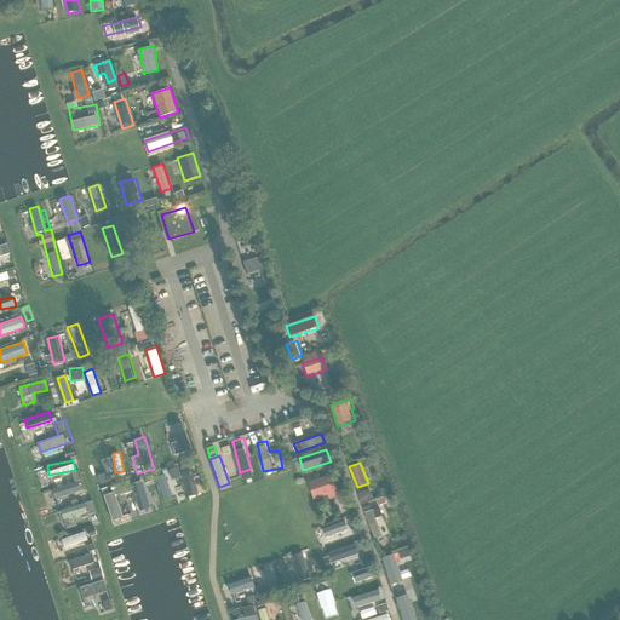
[(199,492),(191,470),(181,472),(187,495),(199,492)]
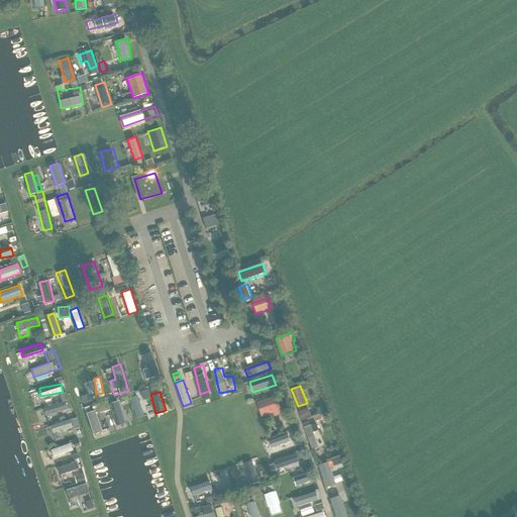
[(256,402),(263,417),(274,412),(275,416),(284,413),(277,395),(256,402)]
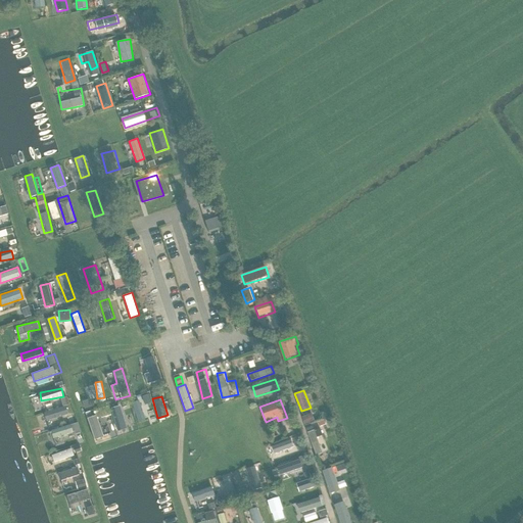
[(140,401),(133,403),(139,421),(146,419),(140,401)]
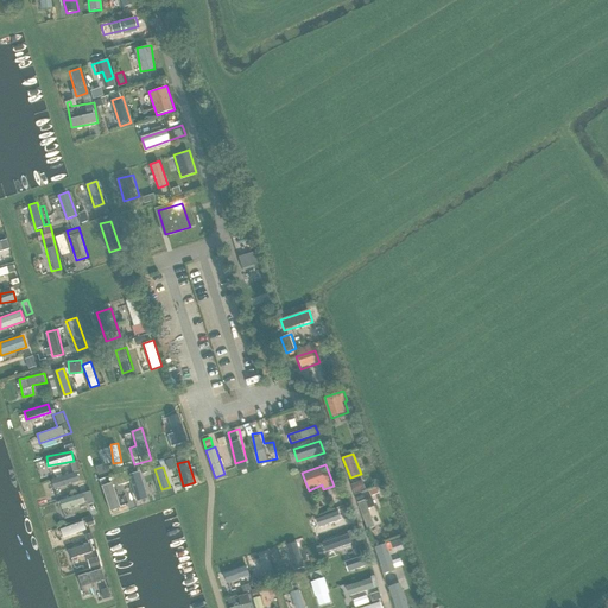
[(52,479),(55,488),(81,481),(77,470),(52,479)]
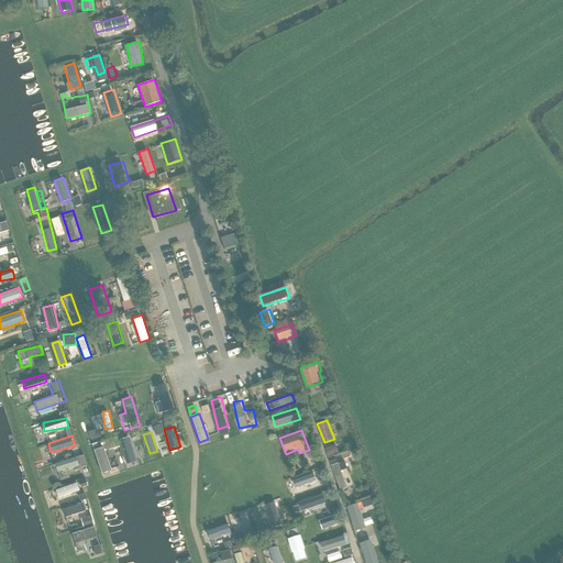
[(130,435),(119,439),(127,464),(138,461),(130,435)]
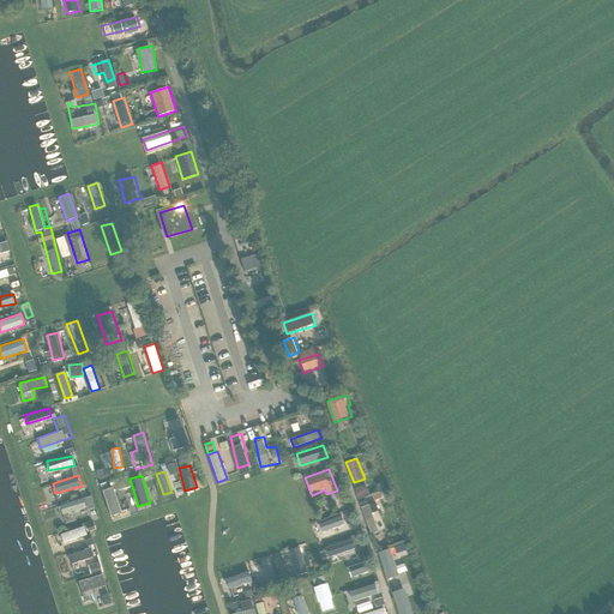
[(367,483),(355,488),(360,498),(371,493),(367,483)]
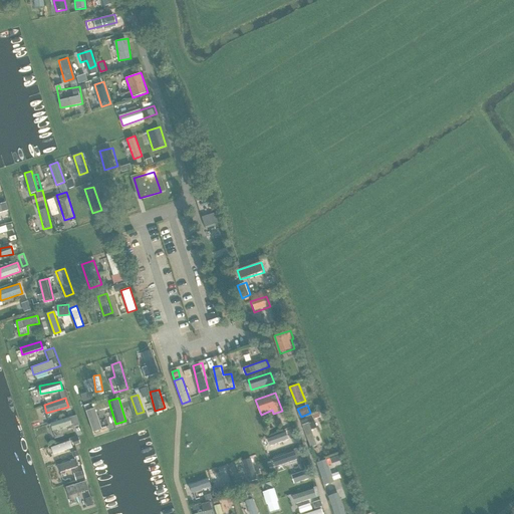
[(86,410),(93,432),(102,429),(95,408),(86,410)]
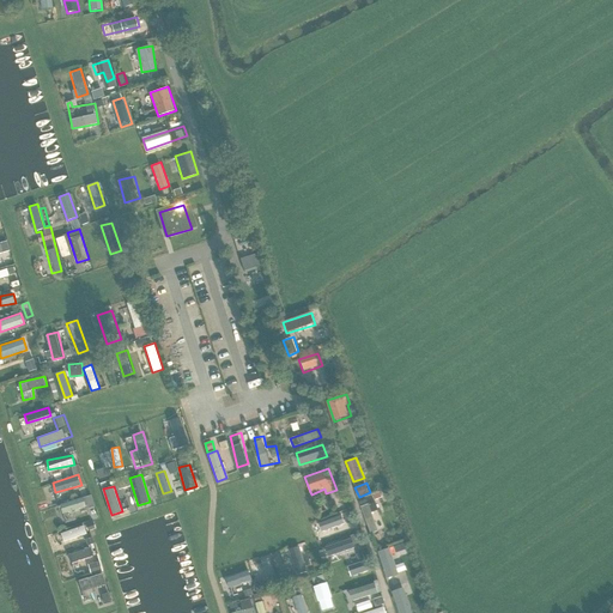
[(60,503),(62,514),(86,507),(84,497),(60,503)]
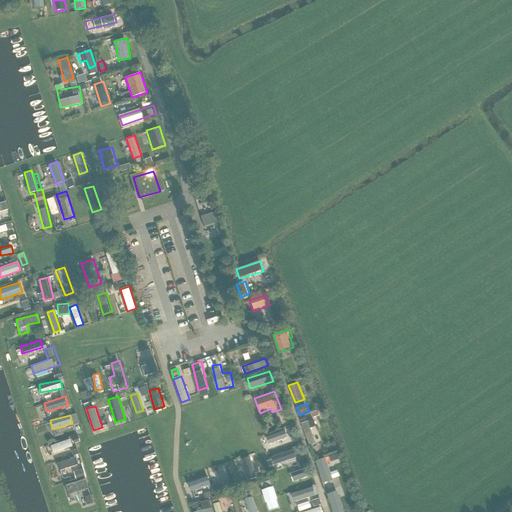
[(307,416),(301,418),(309,444),(322,440),(315,418),(308,421),(307,416)]
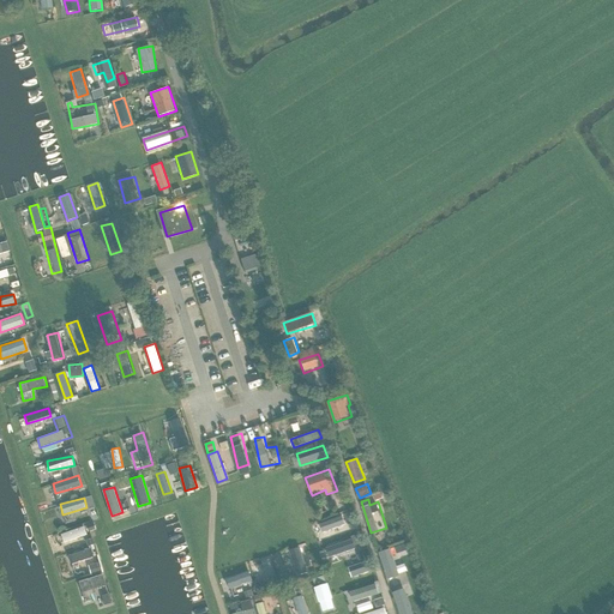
[(314,523),(317,533),(344,523),(342,515),(314,523)]
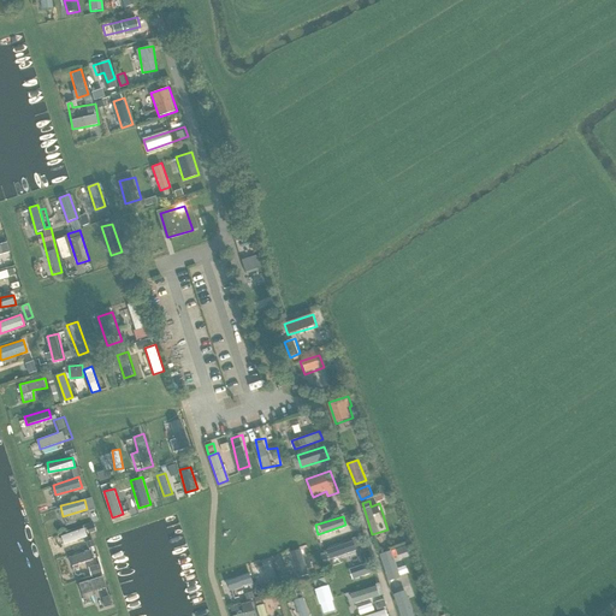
[(64,544),(98,532),(94,521),(60,533),(64,544)]
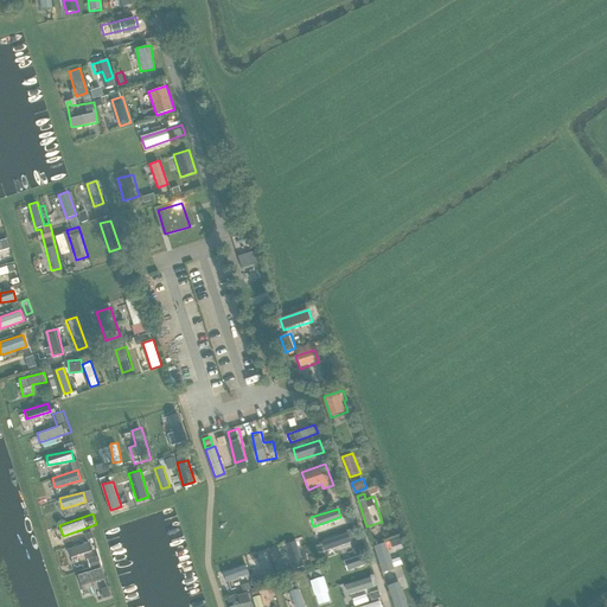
[(325,549),(352,544),(350,534),(323,540),(325,549)]
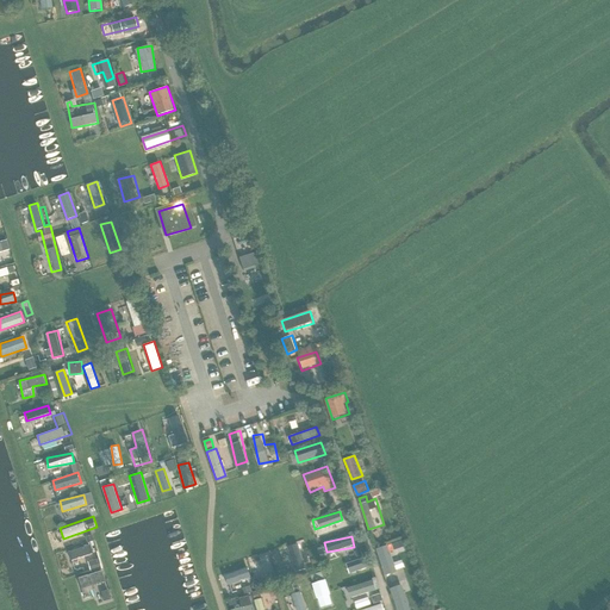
[(93,585),(106,582),(94,542),(69,551),(75,567),(87,564),(91,574),(79,578),(85,597),(97,593),(93,585)]
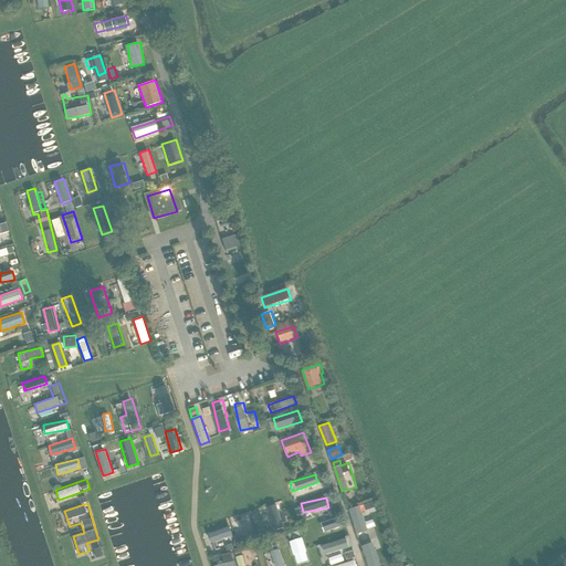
[(268,506),(274,531),(285,527),(279,504),(268,506)]
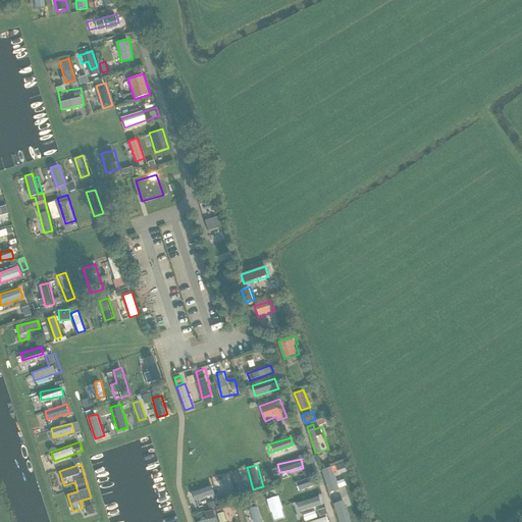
[(330,492),(341,488),(332,466),(322,470),(330,492)]
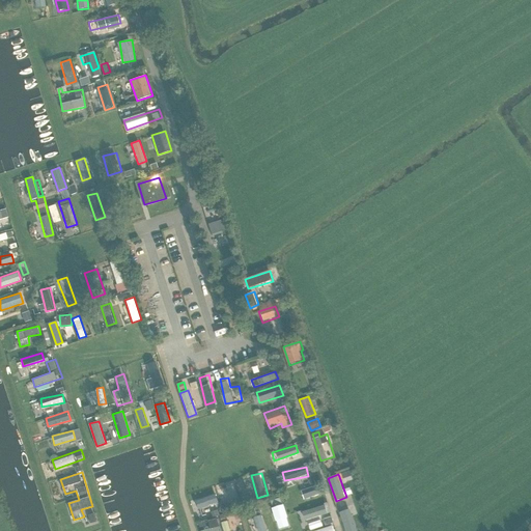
[(228,484),(231,504),(240,503),(236,483),(228,484)]
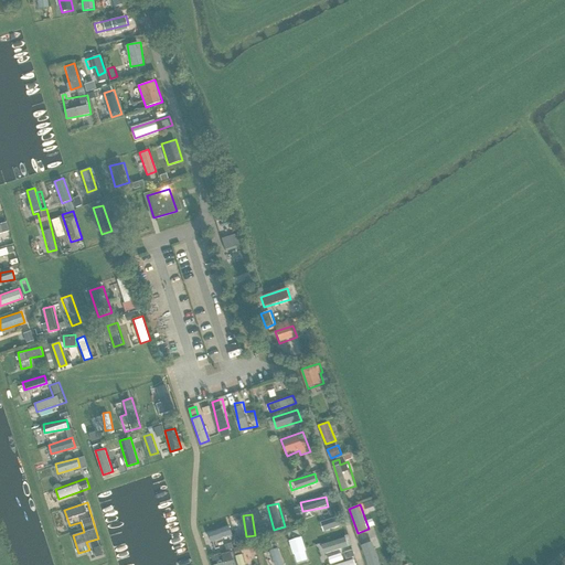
[(338,515),(321,521),(324,531),(341,524),(338,515)]
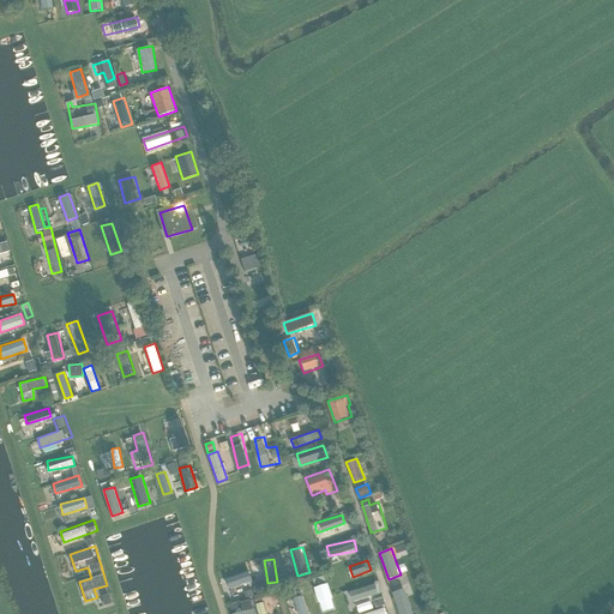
[(232,594),(254,587),(250,572),(227,579),(232,594)]
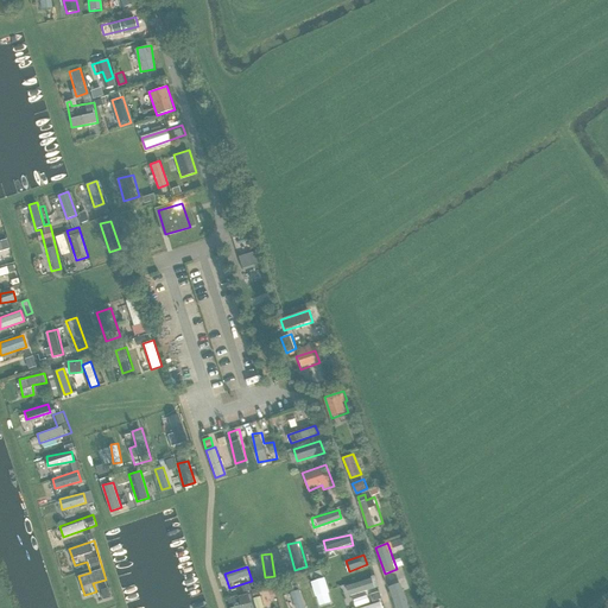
[(347,586),(350,596),(379,587),(375,576),(347,586)]
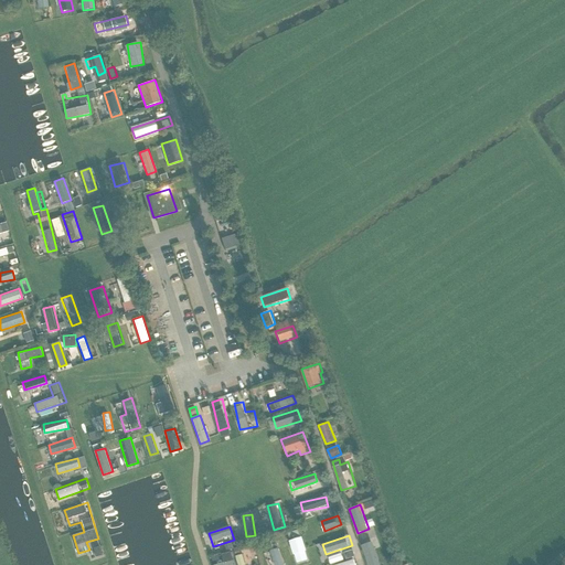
[(297,564),(309,560),(302,536),(289,541),(297,564)]
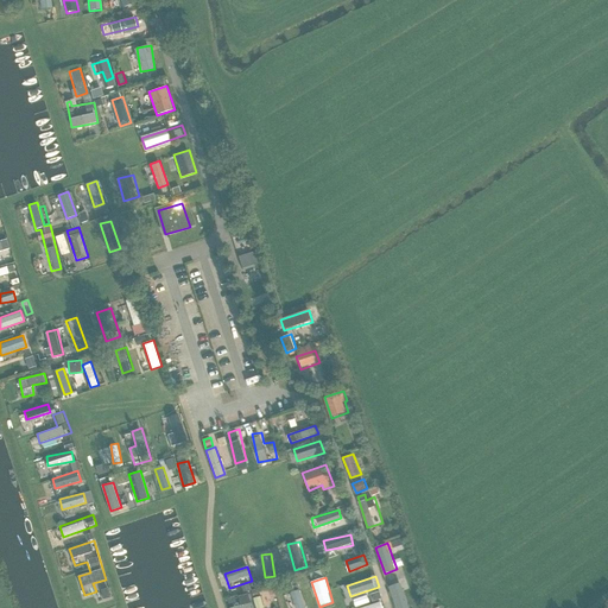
[(397,607),(410,607),(401,582),(390,587),(397,607)]
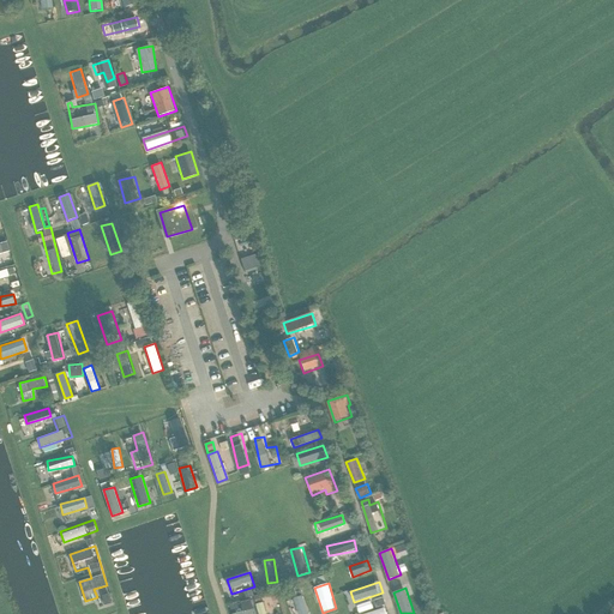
[(102,596),(106,605),(113,602),(109,594),(102,596)]
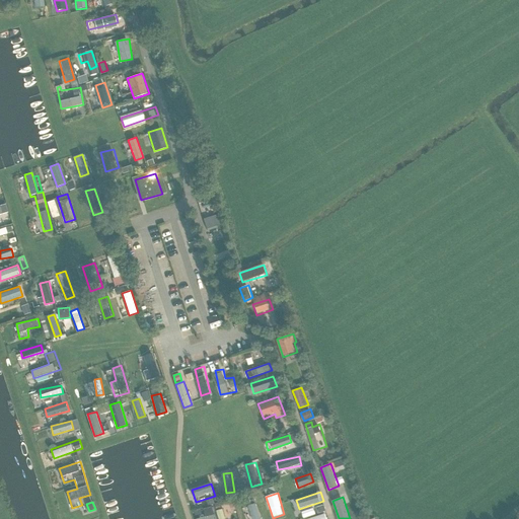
[(252,518),(261,518),(256,503),(248,505),(252,518)]
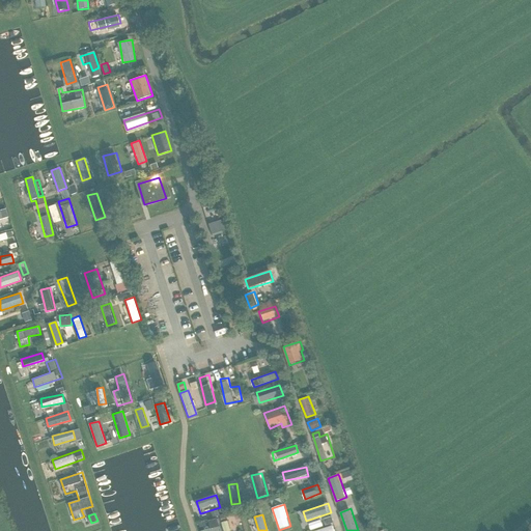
[(221,530),(218,516),(199,522),(201,530),(221,530)]
